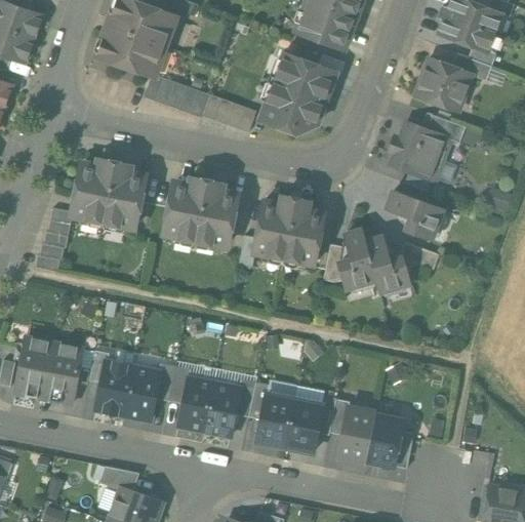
[(0,26),(33,38),(35,32),(37,33),(41,21),(39,19),(41,14),(28,9),(3,0),(0,0),(0,26)]
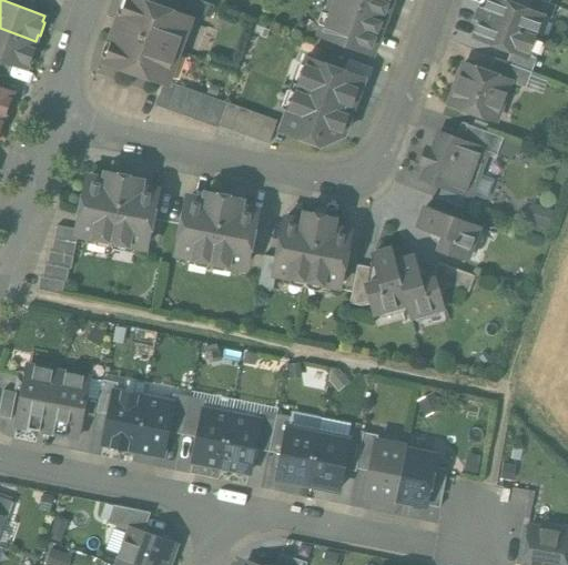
[(3,0),(30,10),(33,0),(3,0)]
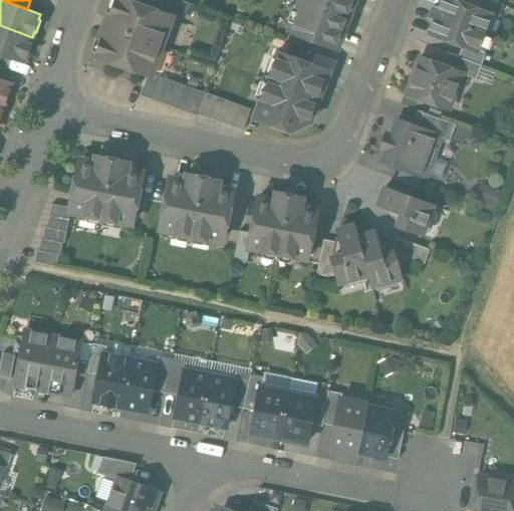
[(149,71),(152,72),(171,16),(124,0),(112,0),(94,52),(149,71)]
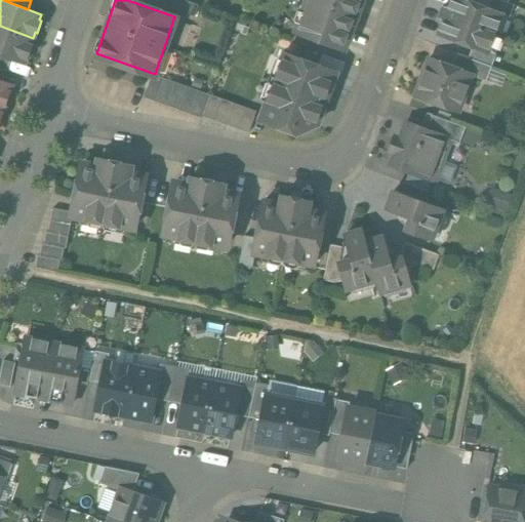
[(173,0),(171,7),(195,15),(199,4),(188,0),(173,0)]
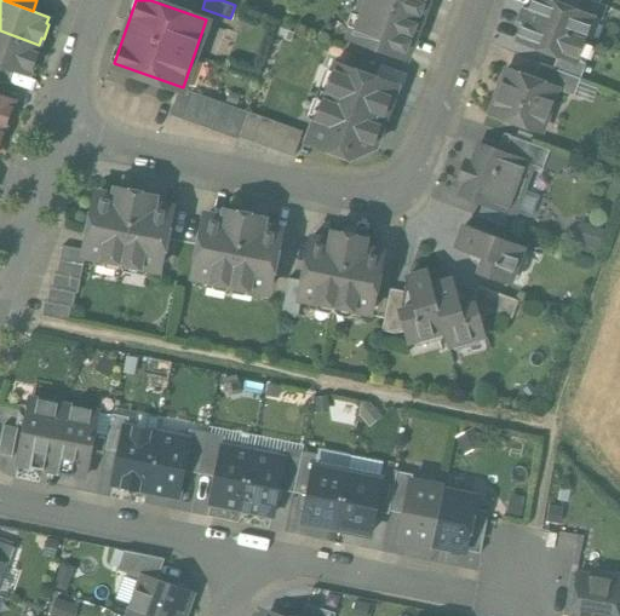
[(362,0),(349,35),(407,57),(426,0),(362,0)]
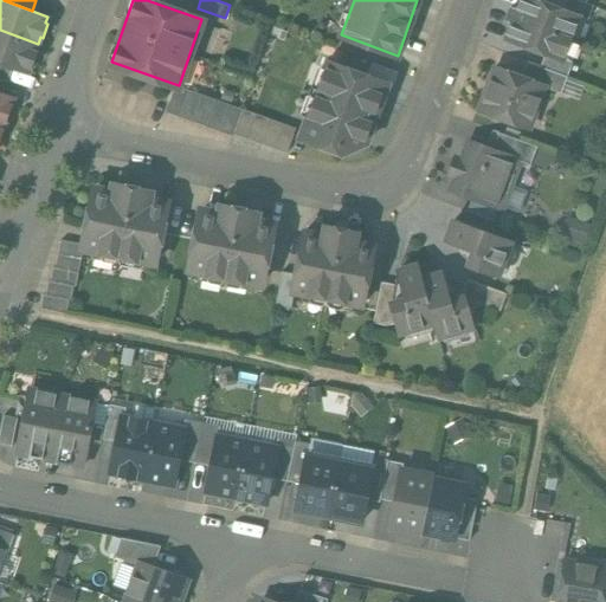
[(561,7),(541,0),(519,0),(516,8),(511,6),(507,19),(511,21),(505,38),(546,52),(563,58),(563,57),(579,15),(580,14),(561,7)]
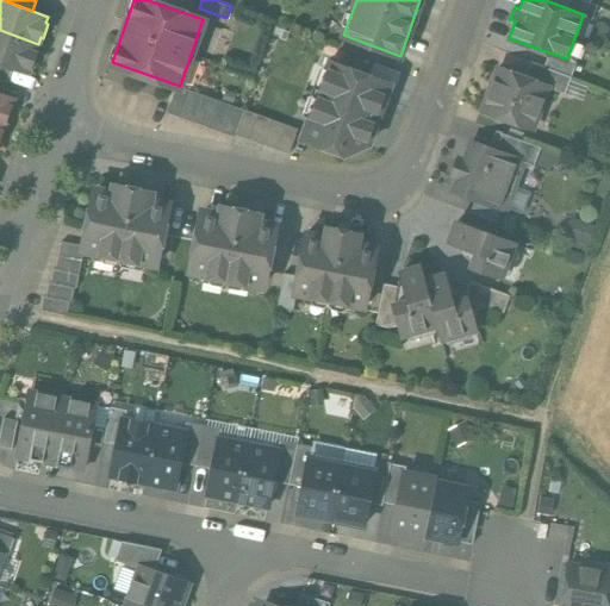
[(584,14),(583,16),(592,19),(597,4),(586,0),(567,0),(565,7),(584,14)]
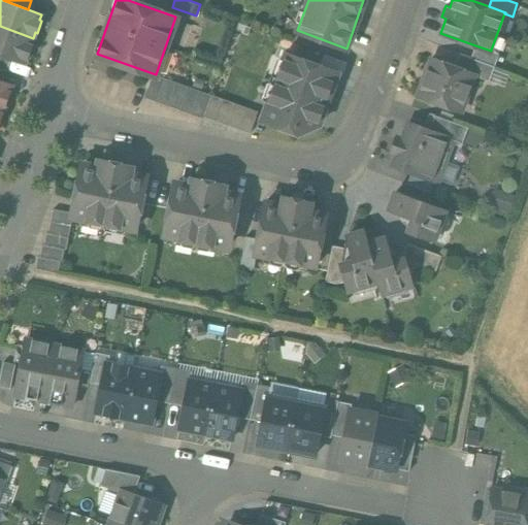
[(30,44),(33,38),(0,26),(0,54),(10,58),(24,63),(26,57),(28,58),(32,45),(30,44)]
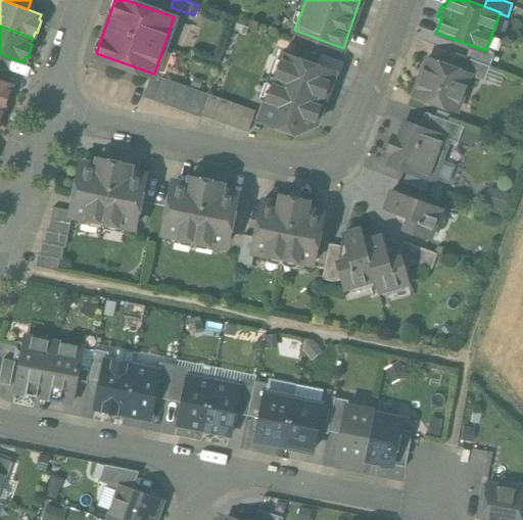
[(467,56),(489,64),(494,52),(486,49),(486,50),(471,45),(467,56)]
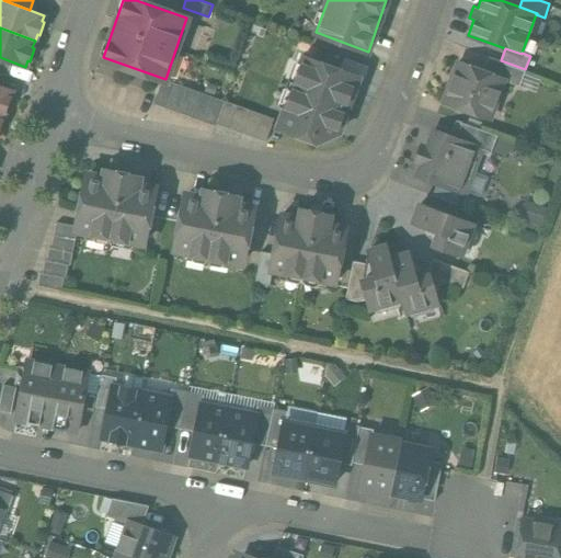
[(488,56),(483,70),(504,78),(504,79),(519,84),(525,69),(501,60),(488,56)]
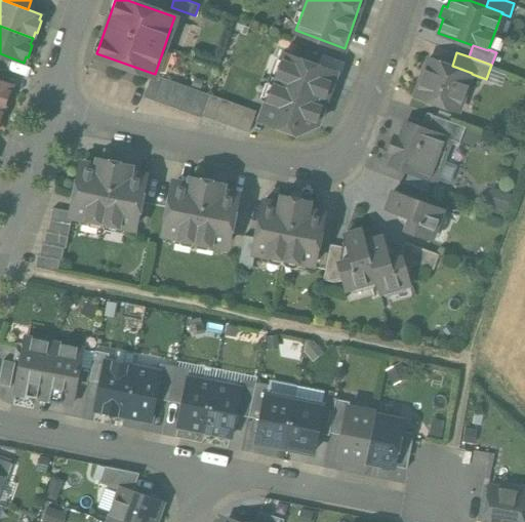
[(10,57),(0,53),(0,66),(6,69),(10,57)]
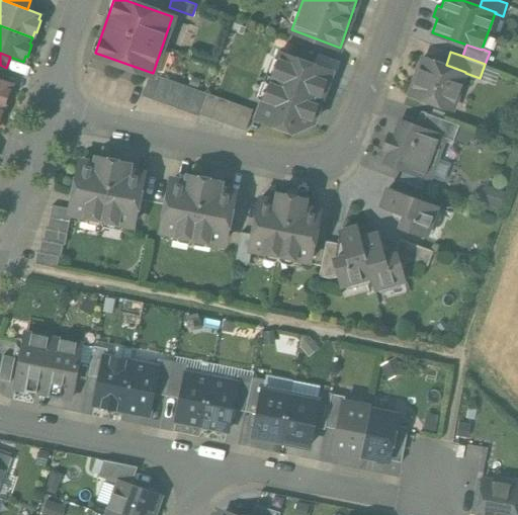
[(314,65),(280,53),(257,116),(280,125),(282,121),(298,127),(313,121),(336,73),(314,65)]
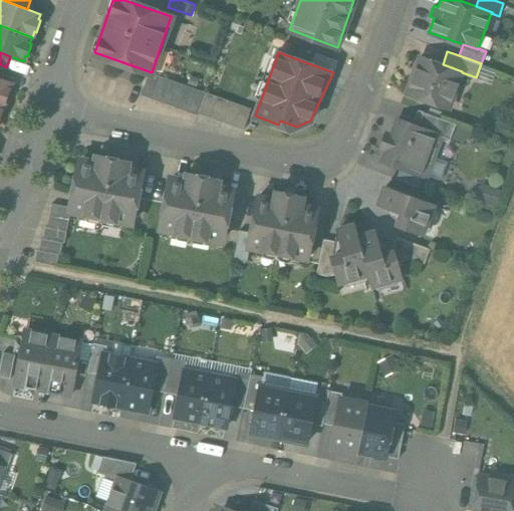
[(311,64),(333,72),(338,60),(315,52),(311,64)]
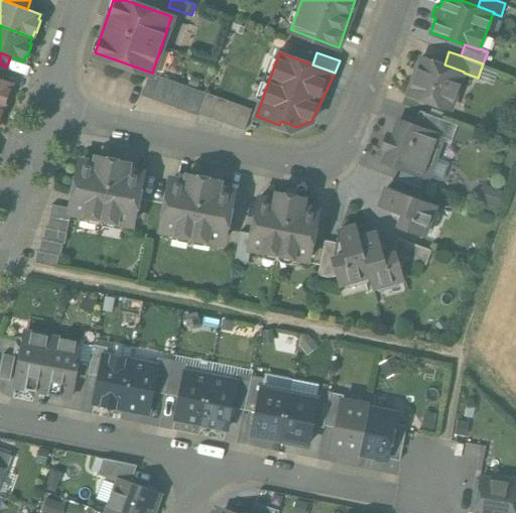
[(408,93),(450,108),(464,73),(464,72),(444,65),(421,56),(408,93)]
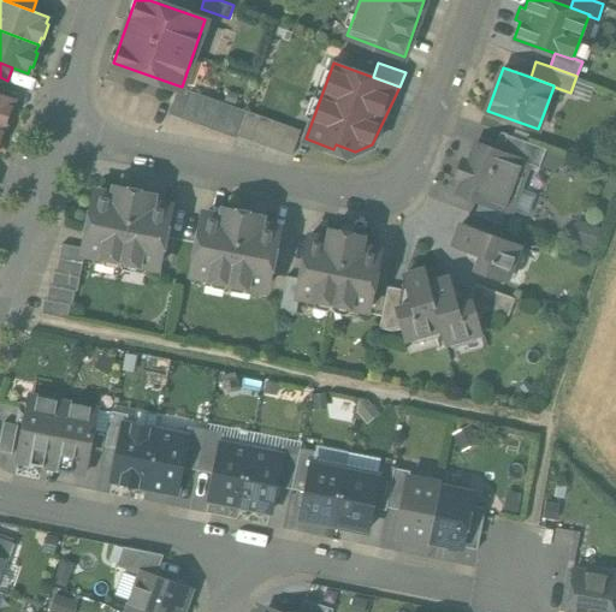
[(237,135),(246,110),(182,87),(178,85),(169,112),(237,135)]
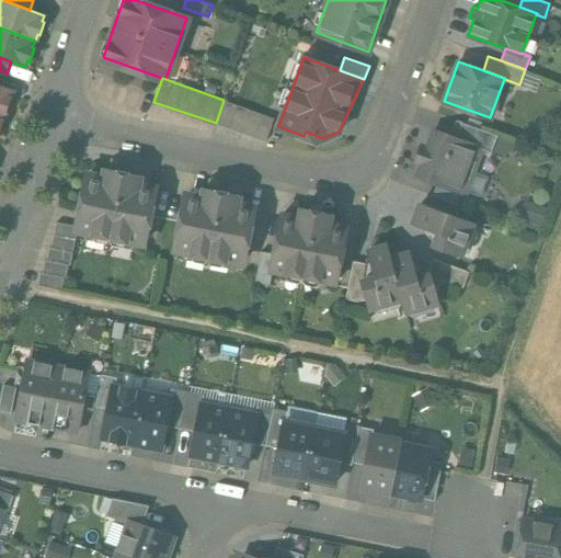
[(0,114),(3,115),(13,90),(0,84),(0,114)]
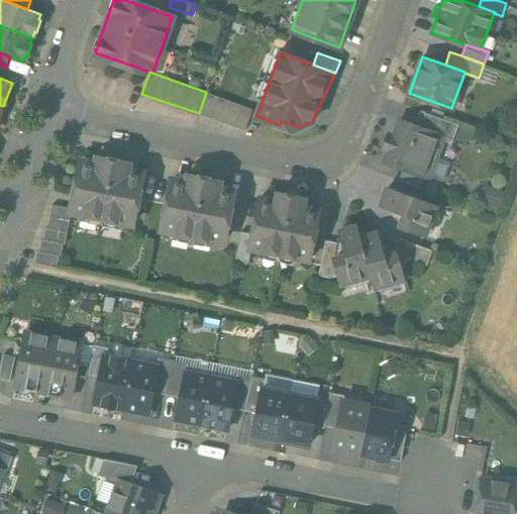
[(206,92),(199,113),(244,129),(252,107),(206,92)]
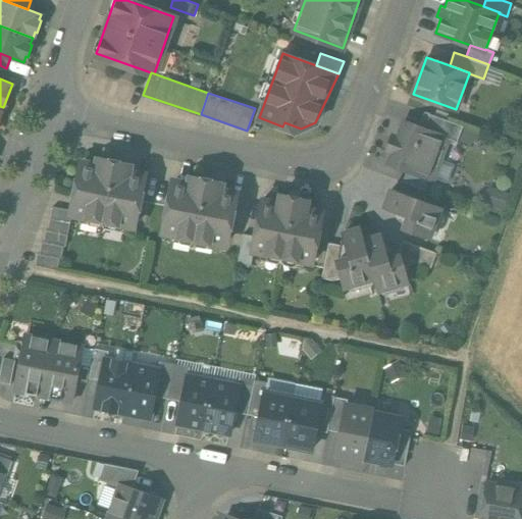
[(412,117),(410,122),(449,137),(449,138),(457,142),(463,124),(425,111),(421,120),(412,117)]
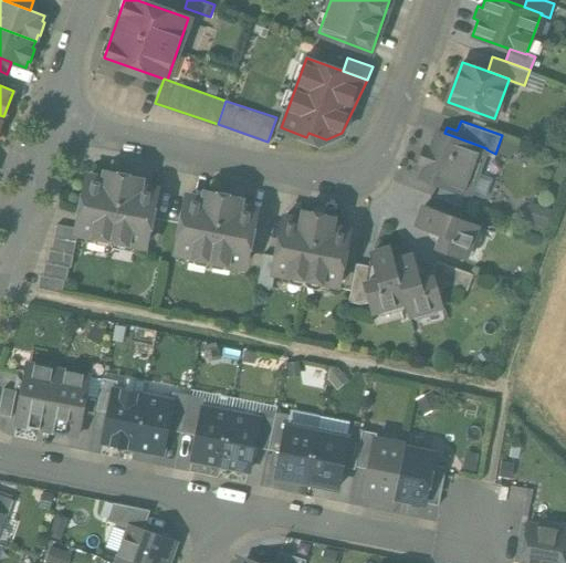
[(444,133),(437,131),(430,148),(426,147),(420,163),(425,164),(420,176),(470,195),(486,149),(486,148),(444,133)]
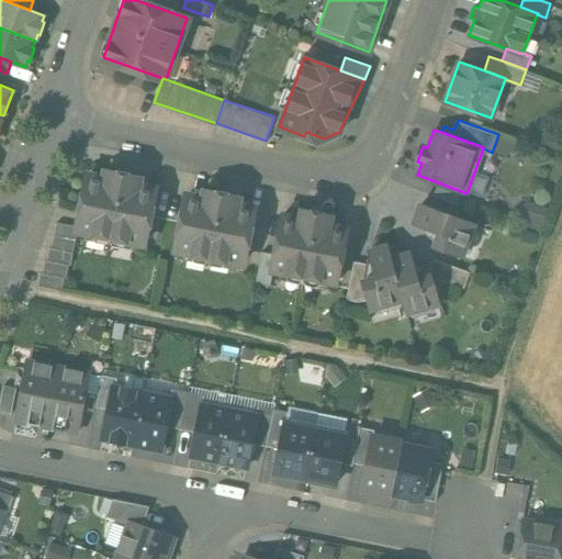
[(103,176),(89,172),(86,192),(80,196),(77,211),(80,215),(78,226),(78,231),(142,243),(145,228),(150,225),(154,210),(149,205),(154,186),(139,182),(141,176),(104,169),(103,176)]
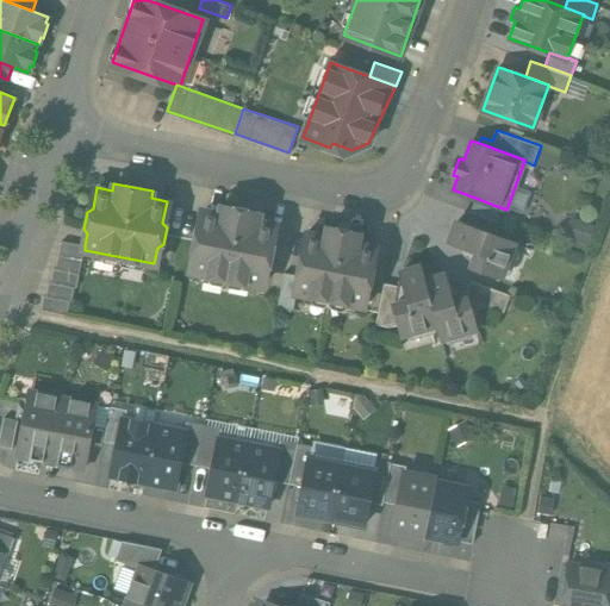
[(221,212),(205,208),(200,230),(194,232),(191,251),(195,255),(192,272),(262,286),(266,269),(271,267),(274,249),(271,243),(274,223),(259,220),(260,213),(222,205),(221,212)]
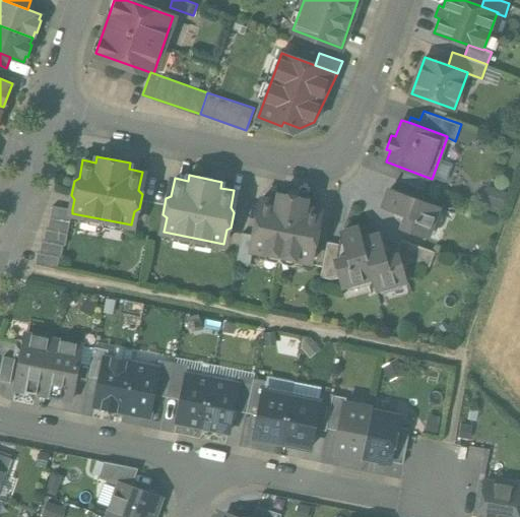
[(397,179),(393,190),(423,201),(427,189),(397,179)]
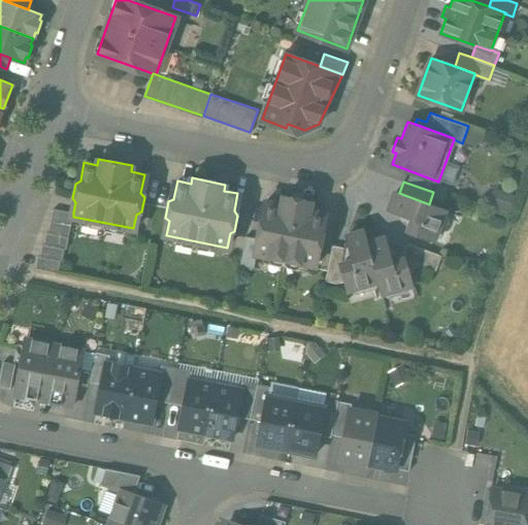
[(515,194),(494,187),(487,211),(507,218),(515,194)]
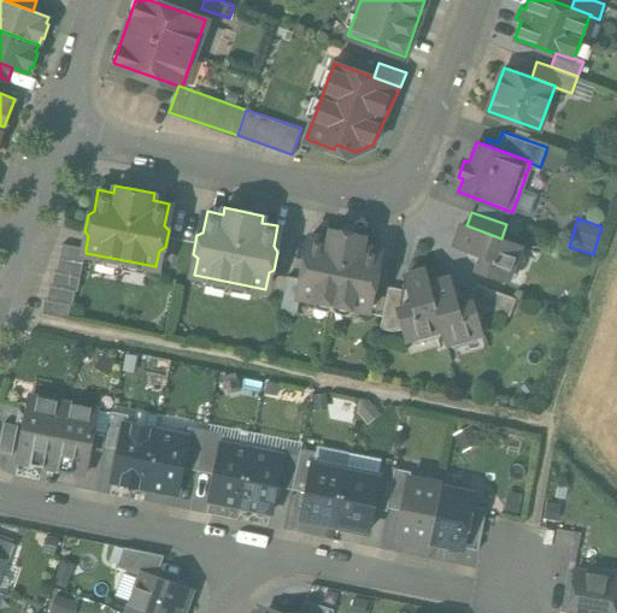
[(480,270),(509,280),(521,246),(501,239),(466,225),(462,224),(454,243),(470,249),(480,270)]
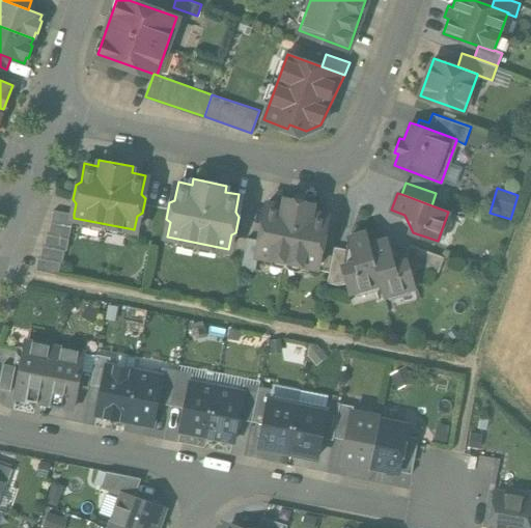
[(283,205),(267,202),(259,240),(256,255),(258,255),(317,267),(328,214),(312,211),(313,202),(285,197),(283,205)]
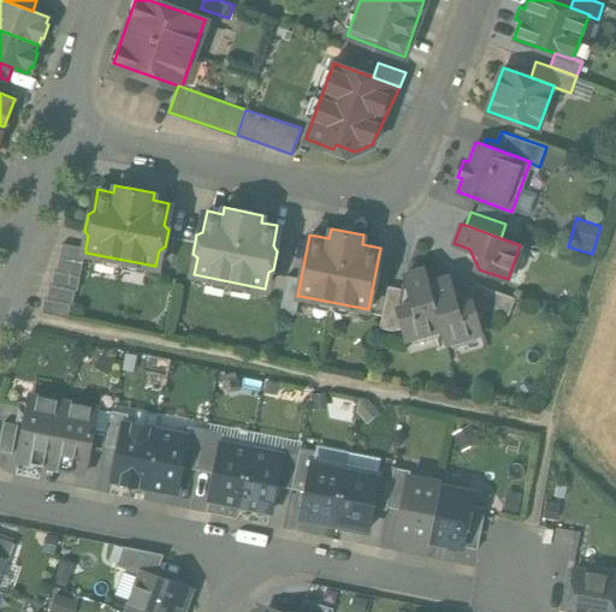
[(86,248),(63,243),(57,272),(54,271),(52,285),(49,285),(47,298),(45,298),(41,313),(67,318),(71,303),(72,304),(75,289),(77,290),(86,253),(86,248)]
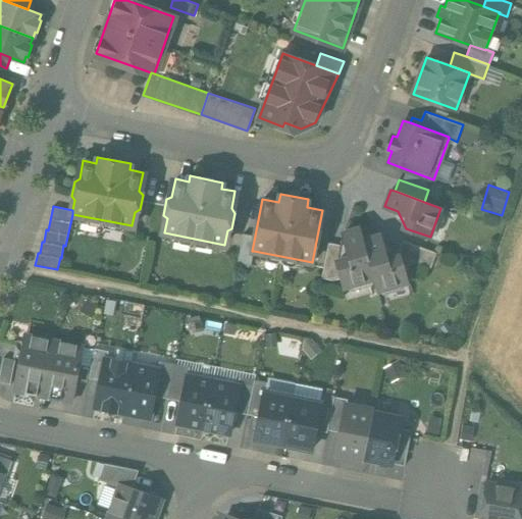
[(345,287),(373,278),(374,278),(363,239),(364,239),(361,226),(343,231),(346,243),(341,244),(337,260),(343,277),(345,287)]
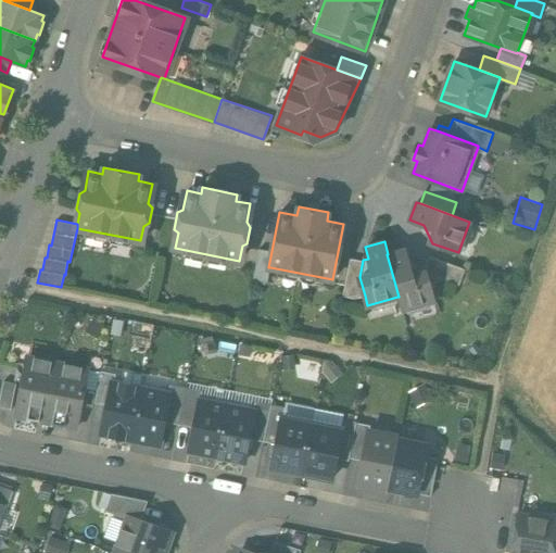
[(268,267),(272,251),(258,248),(253,279),(267,281),(270,267),(268,267)]
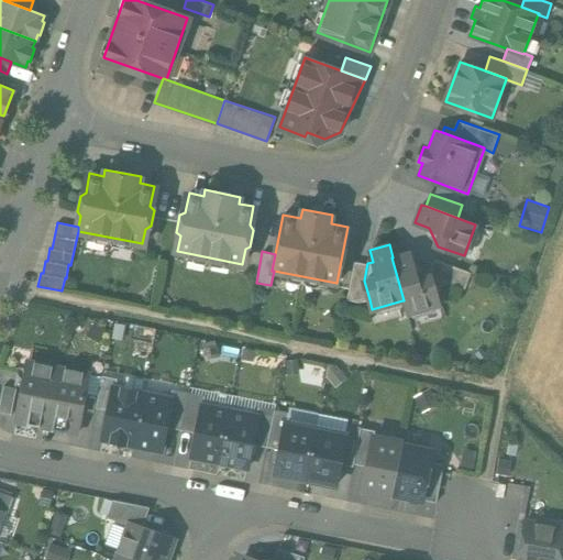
[(410,252),(393,257),(392,257),(404,300),(403,300),(406,313),(439,304),(434,286),(432,277),(428,275),(414,267),(410,252)]
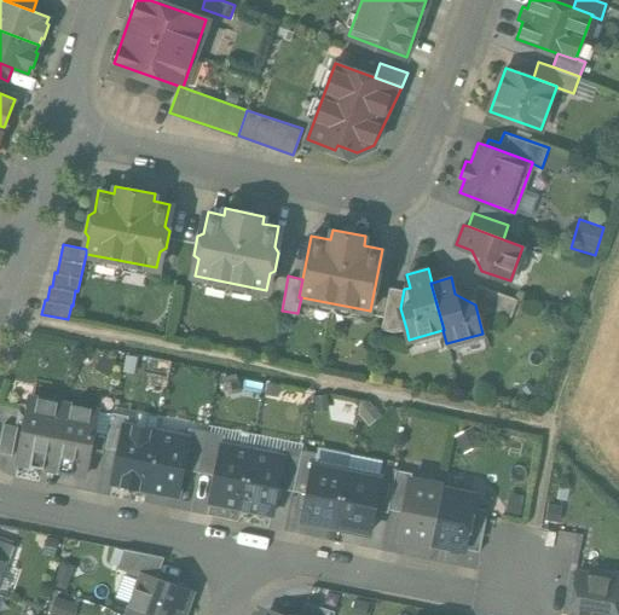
[(476,284),(470,302),(475,305),(478,314),(493,309),(512,317),(518,299),(476,284)]
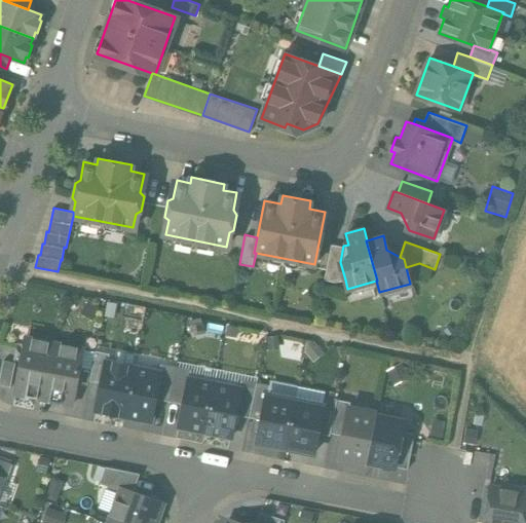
[(340,262),(343,246),(331,244),(324,279),(336,282),(345,279),(340,262)]
